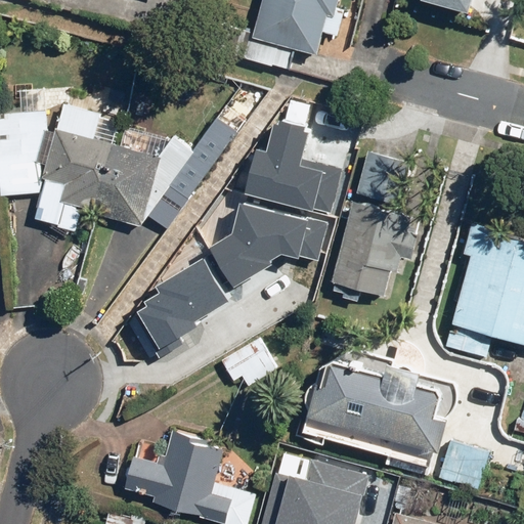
[(340,0),(262,0),(253,36),(318,53),(324,32),(338,35),(345,7),(339,5),(340,0)]
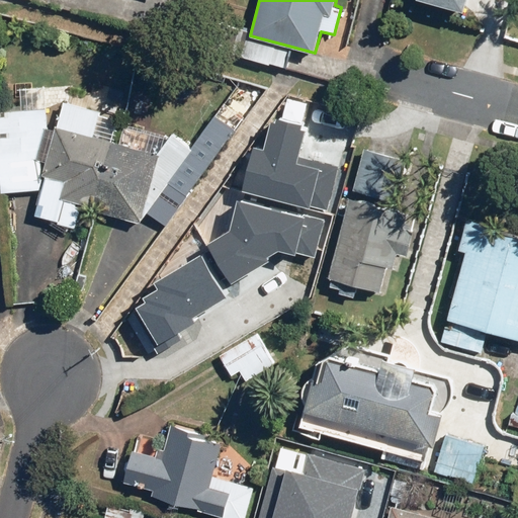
[(141,224),(169,183),(187,196),(236,130),(218,116),(193,150),(173,134),(157,155),(112,143),(117,142),(116,128),(98,123),(101,112),(65,101),(60,119),(57,128),(55,133),(48,130),(46,108),(0,111),(0,164),(2,193),(39,190),(42,179),(40,151),(49,154),(48,156),(47,167),(47,176),(34,217),(77,229),(83,207),(141,224)]
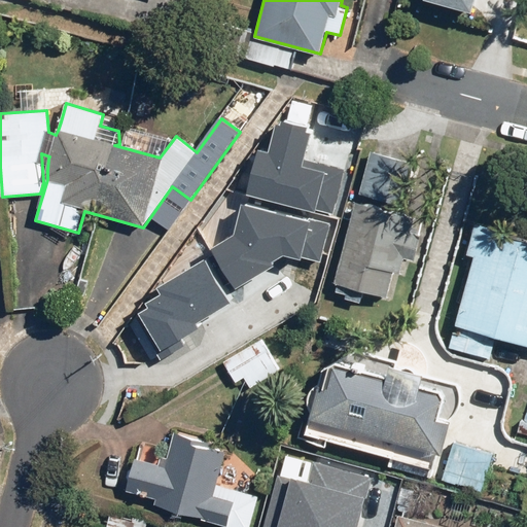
[(266,144),(255,183),(336,204),(345,165),(303,154),(309,130),(283,123),(276,146),(266,144)]
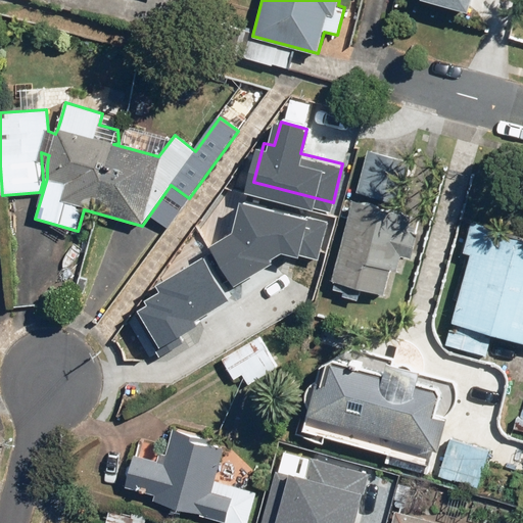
[(412,162),(369,151),(359,192),(400,203),(412,162)]
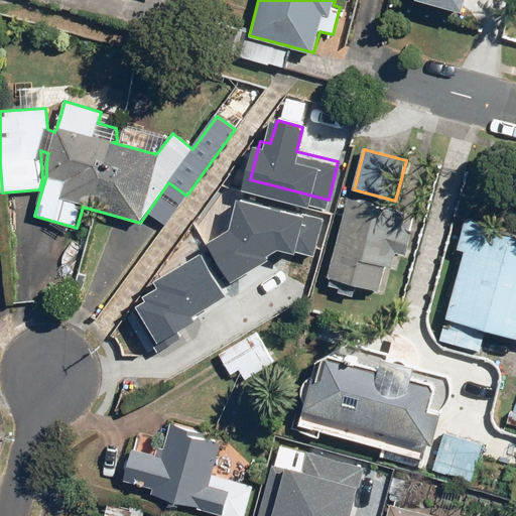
[(238,219),(213,235),(237,273),(274,250),(271,245),(285,236),(315,244),(324,215),(244,195),(238,219)]
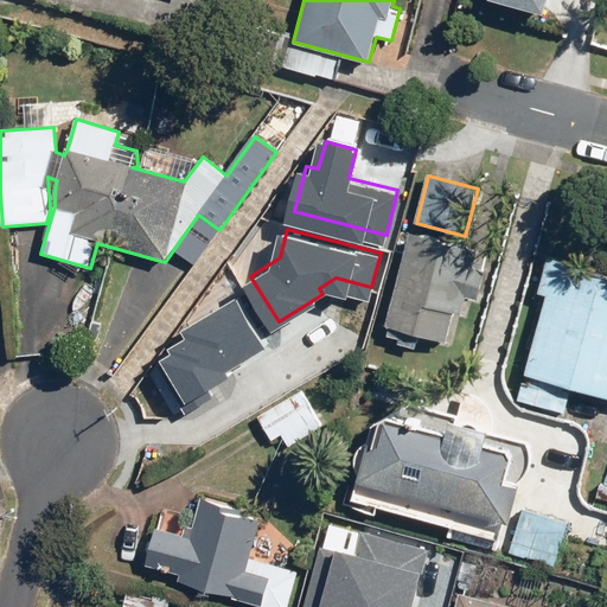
[(480,249),(403,229),(378,325),(387,327),(384,334),(400,339),(398,346),(436,356),(438,349),(443,350),(453,313),(462,315),(467,298),(478,300),(486,268),(475,266),(480,249)]
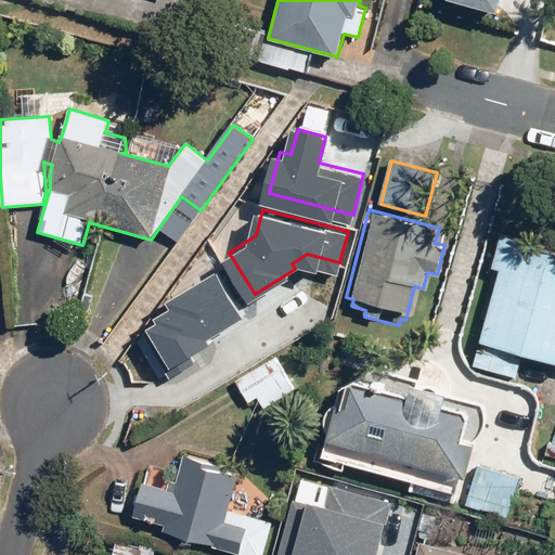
[(554,250),(507,239),(474,366),(516,377),(523,355),(554,362),(554,250)]
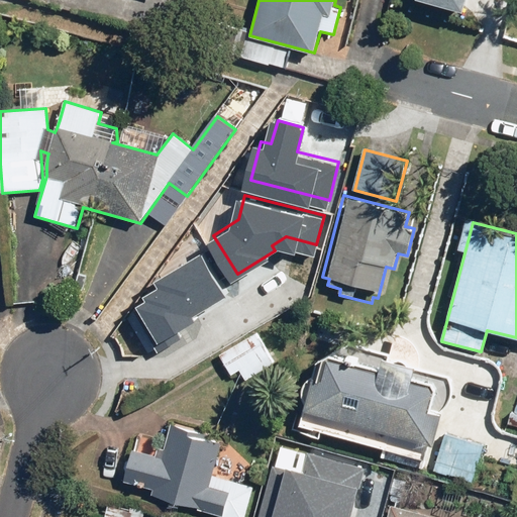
[(156,297),(138,307),(161,345),(182,333),(175,322),(184,316),(186,320),(199,313),(196,308),(233,287),(210,246),(166,272),(170,279),(151,289),(156,297)]
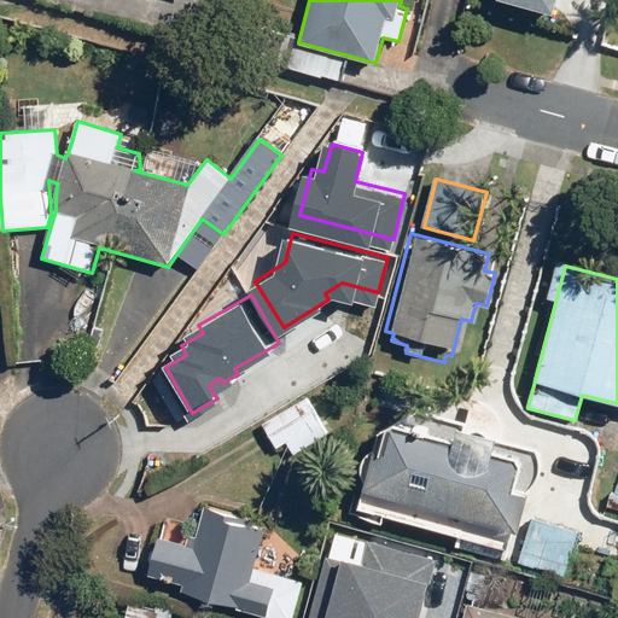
[(357,508),(509,549),(507,559),(565,575),(577,532),(523,517),(529,493),(535,485),(541,474),(542,461),(538,449),(502,439),(503,432),(501,418),(495,408),(485,401),(474,397),(467,423),(419,409),(379,432),(357,508)]
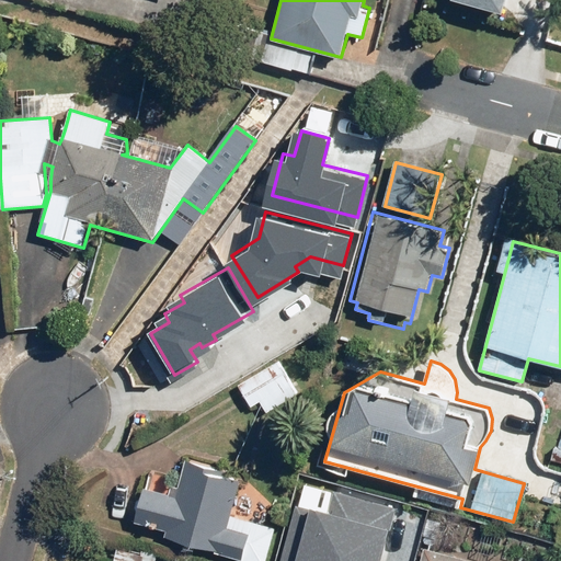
[(278,362),(239,386),(251,405),(260,401),(267,414),(298,395),(278,362)]
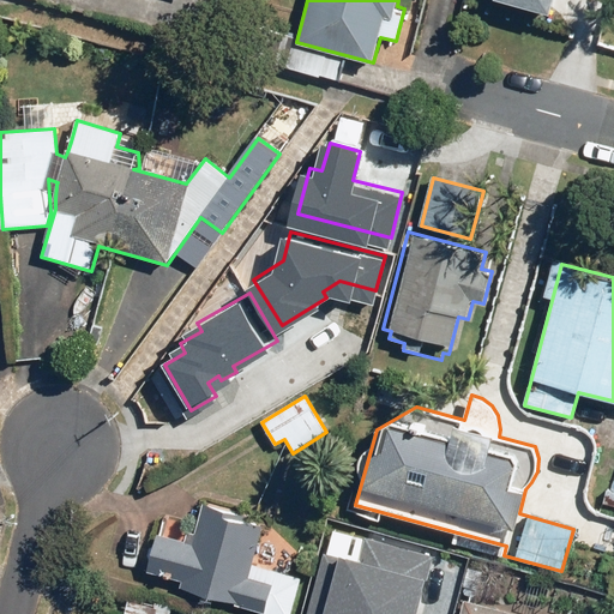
[(290,613),(301,577),(254,564),(266,519),(204,503),(192,545),(158,535),(148,571),(181,581),(180,587),(236,602),(235,607),(263,613),(290,613)]
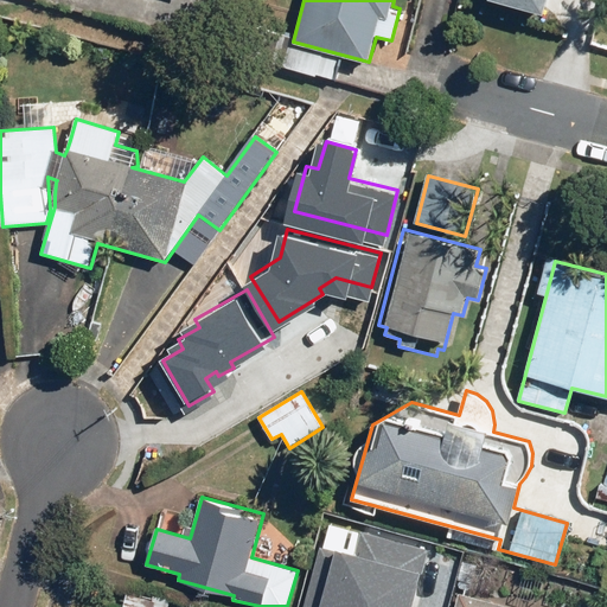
[(414,606),(432,542),(370,525),(363,553),(324,542),(306,606),(414,606)]
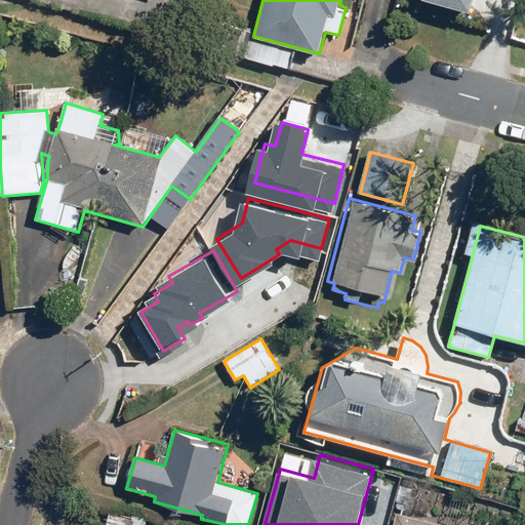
[(465,524),(401,508),(395,524),(465,524)]
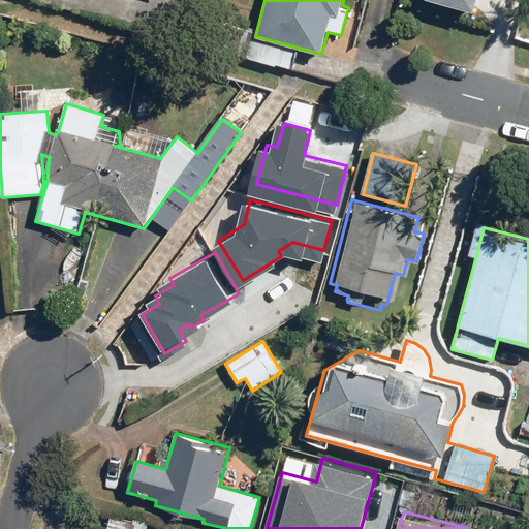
All buildings are outlined.
